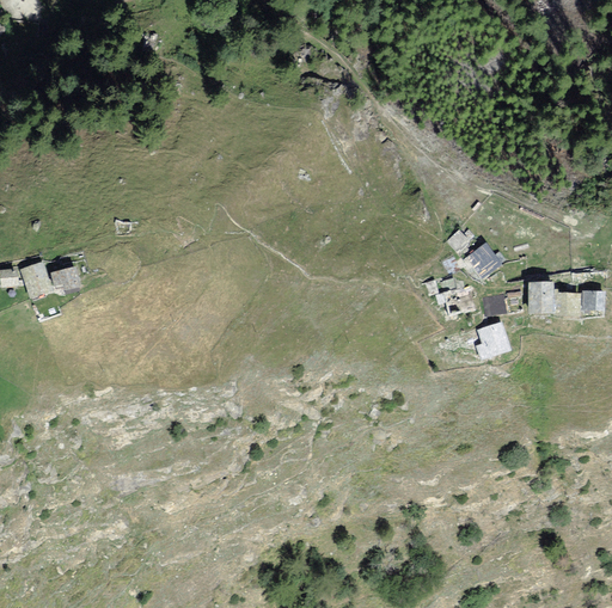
[(453,188),(442,179),(436,188),(447,196),(453,188)]
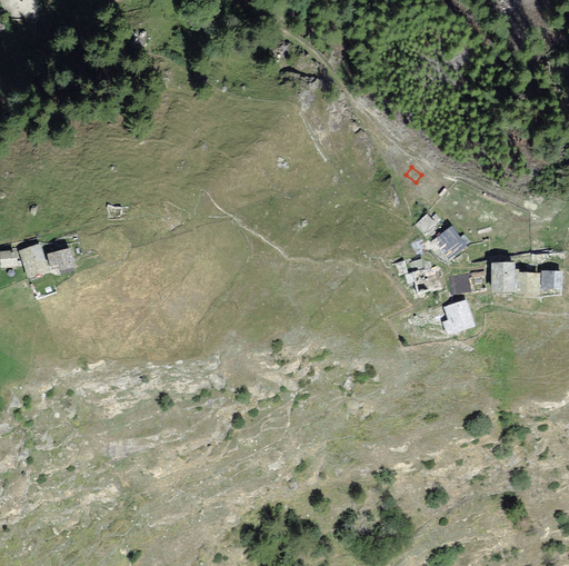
[(433,219),(426,210),(417,217),(425,227),(433,219)]
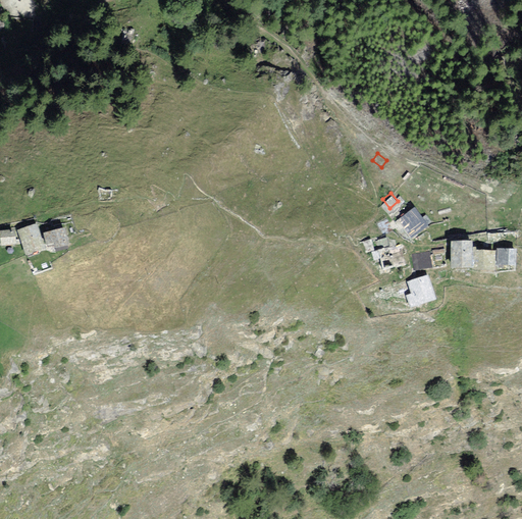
[(411,235),(426,222),(413,206),(398,218),(411,235)]
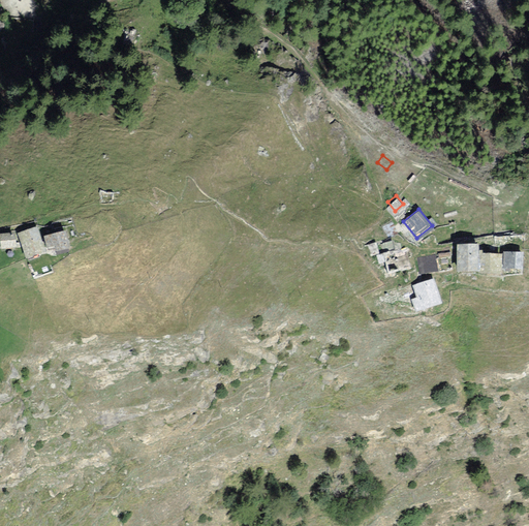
[(34,225),(20,230),(28,253),(42,247),(34,225)]
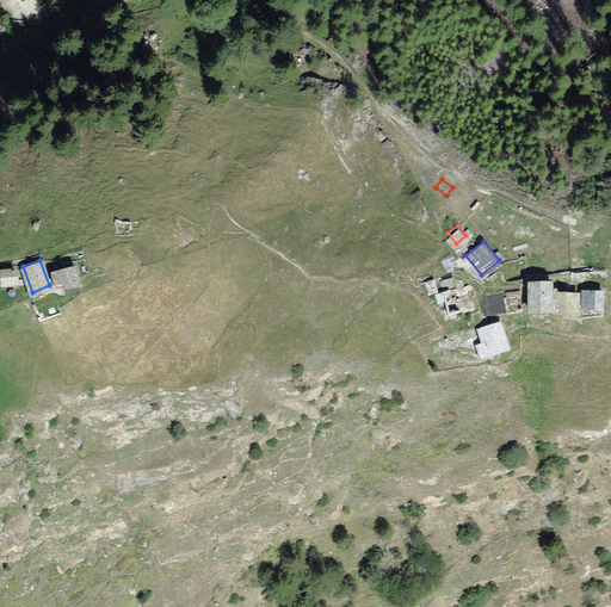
[(0,280),(19,280),(18,266),(0,267),(0,280)]
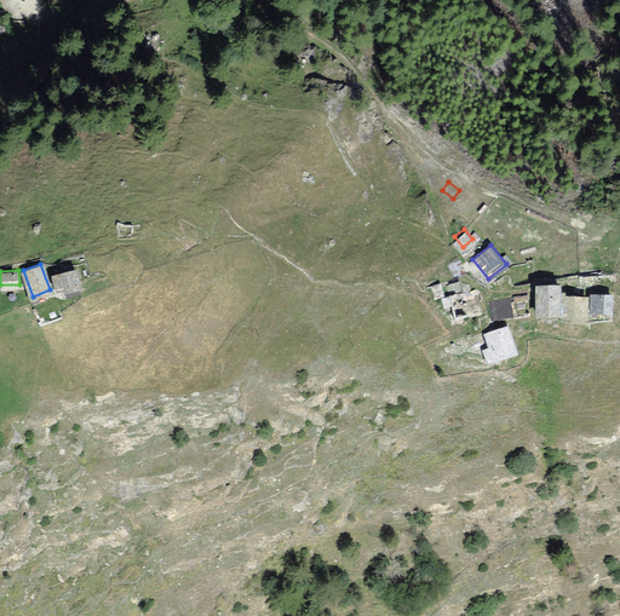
[(76,270),(55,275),(58,288),(79,285),(76,270)]
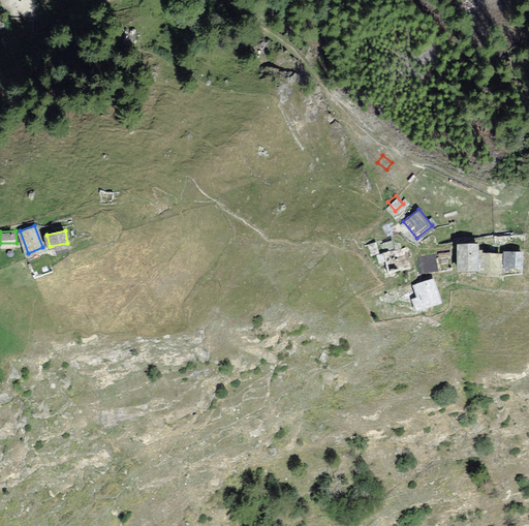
[(475,244),(459,244),(460,267),(475,267),(475,244)]
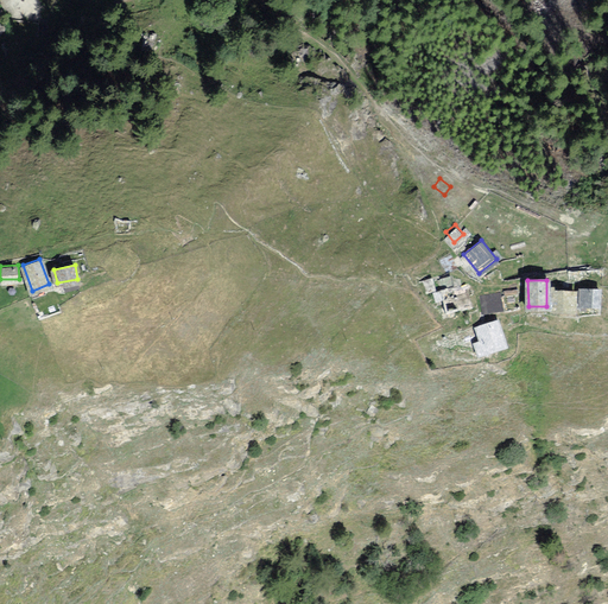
[(447,311),(470,302),(462,283),(438,292),(447,311)]
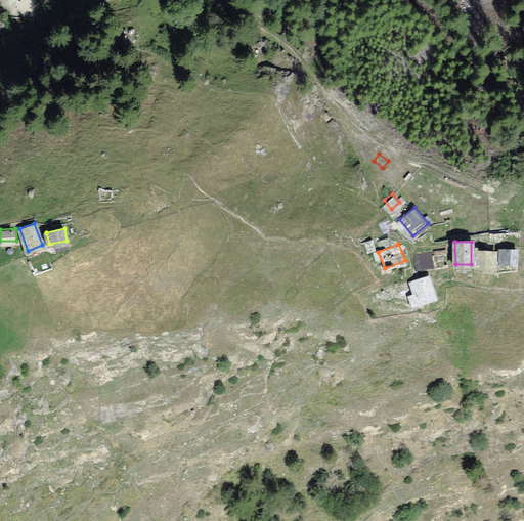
[(433,248),(417,249),(417,265),(434,264),(433,248)]
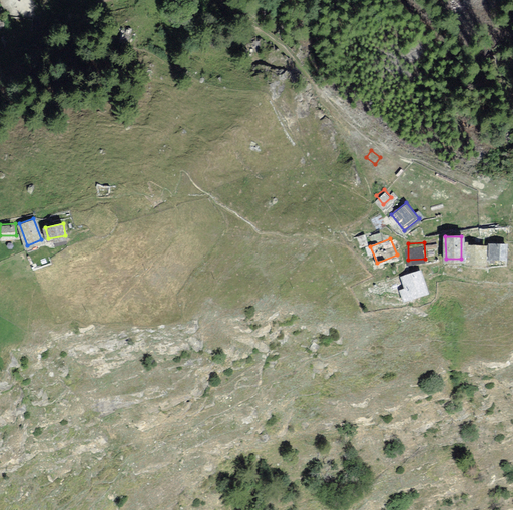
[(506,244),(492,243),(492,255),(505,256),(506,244)]
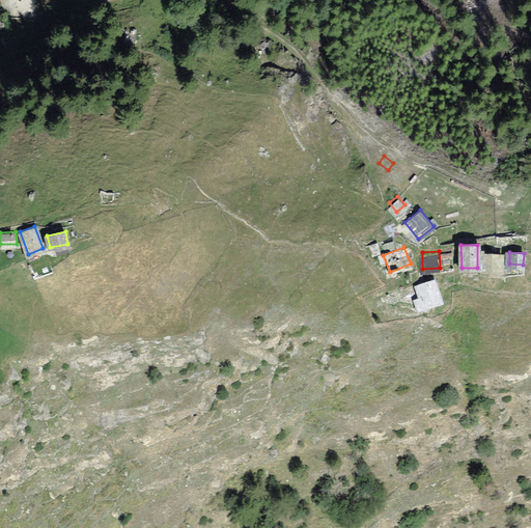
[(504,254),(485,254),(484,270),(503,270),(504,254)]
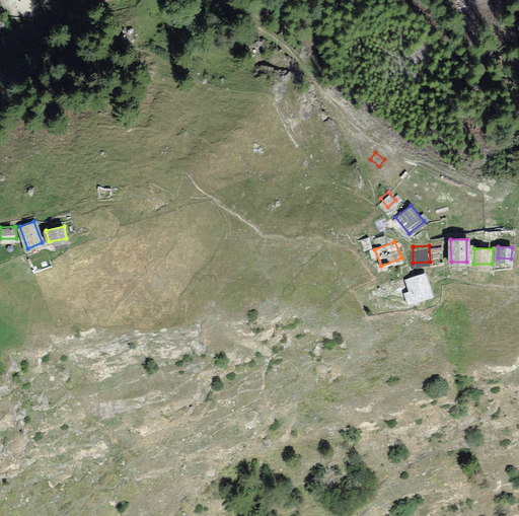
[(418,299),(433,295),(425,274),(411,279),(418,299)]
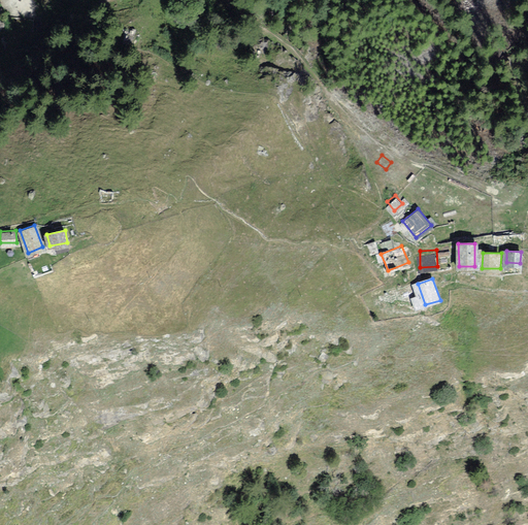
All buildings are outlined.
